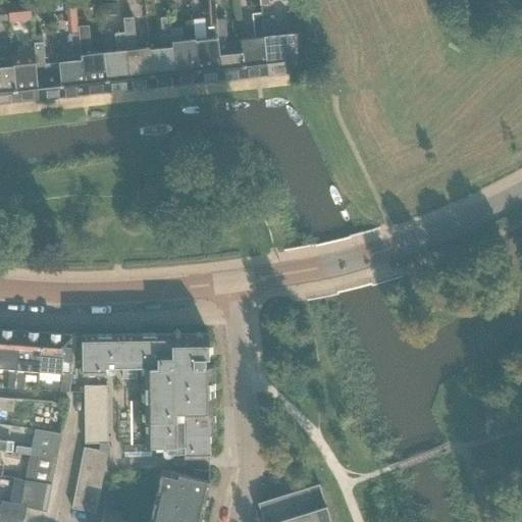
[(5,7),(7,20),(8,20),(8,23),(32,20),(29,0),(24,0),(6,3),(6,7),(5,7)]
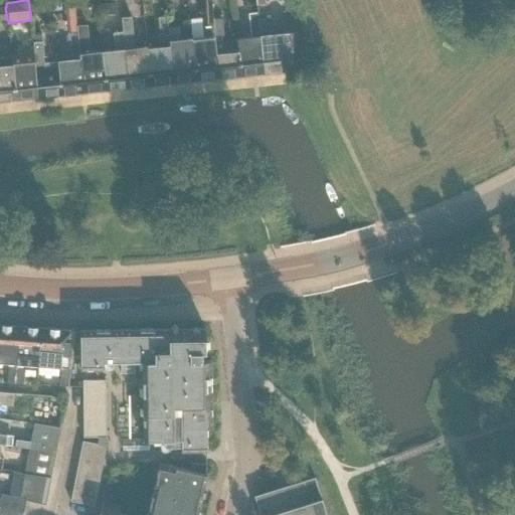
[(62,11),(60,0),(51,0),(53,12),(62,11)]
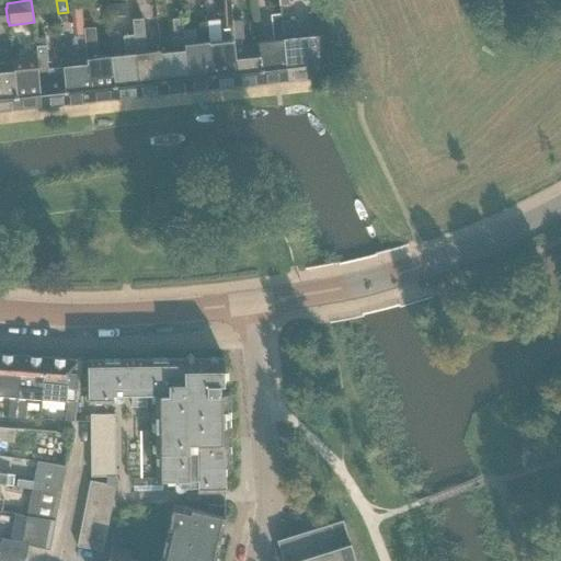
[(124,0),(106,0),(109,11),(109,18),(126,15),(124,0)]
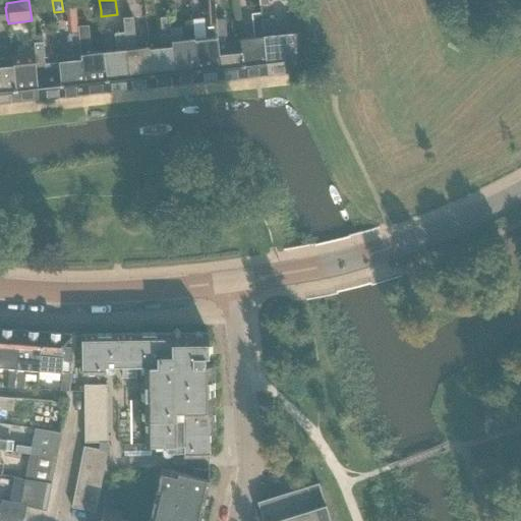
[(209,39),(206,39),(205,26),(193,27),(194,40),(198,81),(222,79),(216,20),(217,20),(215,0),(214,0),(205,1),(209,39)]
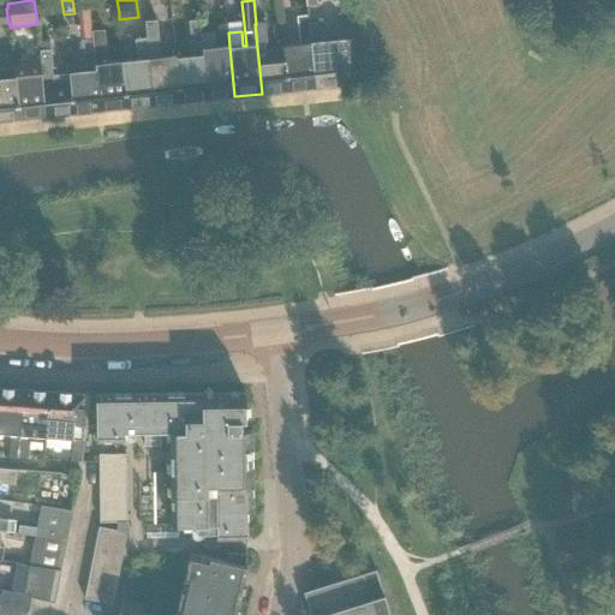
[(316,88),(311,45),(310,45),(306,17),(304,0),(294,0),(298,18),(300,46),(285,47),(285,51),(288,91),(316,88)]
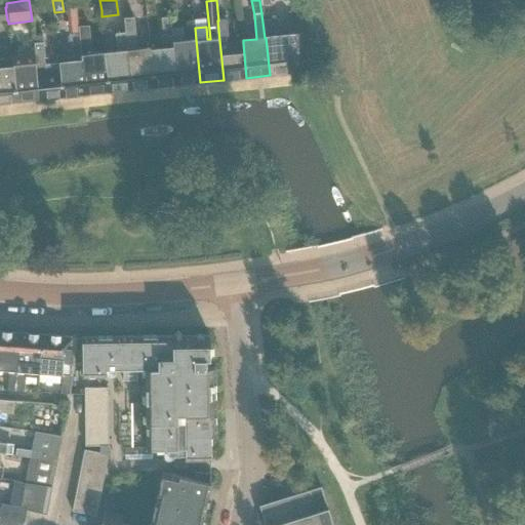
[(489,13),(493,3),(487,0),(470,0),(469,3),(489,13)]
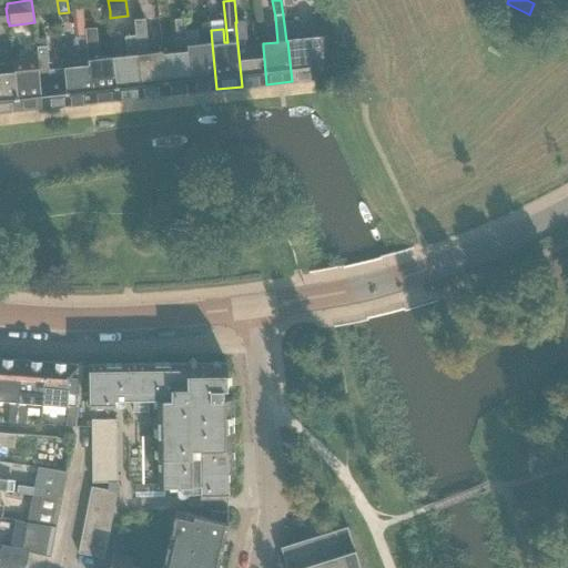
[(67,105),(92,102),(84,29),(82,2),(73,3),(77,38),(75,38),(78,63),(63,66),(64,69),(63,70),(67,105)]
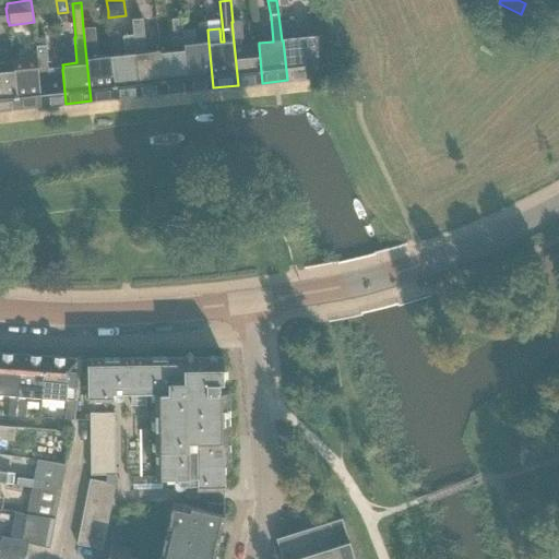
[(140,95),(164,93),(159,51),(149,52),(144,19),(133,20),(134,35),(133,36),(140,95)]
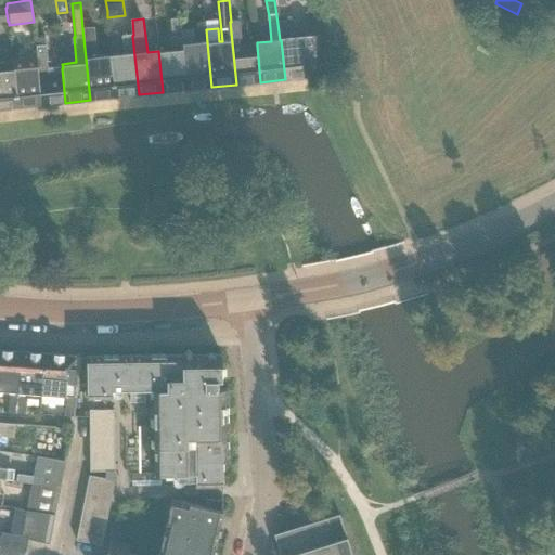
[(162,51),(158,51),(163,92),(188,90),(181,35),(183,35),(182,18),(172,20),(176,52),(162,53),(162,51)]
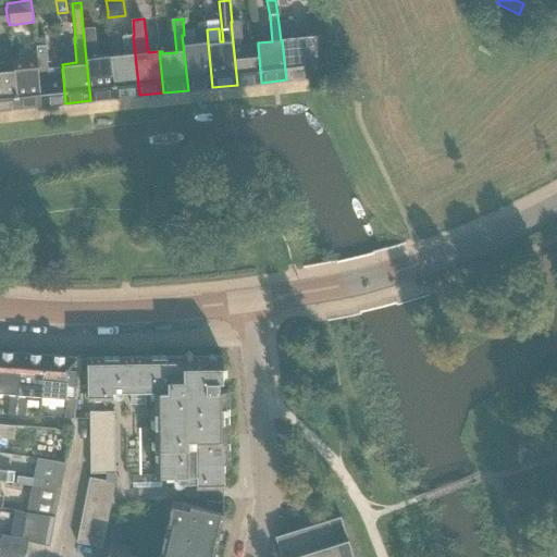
[(240,21),(232,22),(231,22),(237,85),(261,83),(258,46),(242,47),(242,40),(243,40),(240,21)]
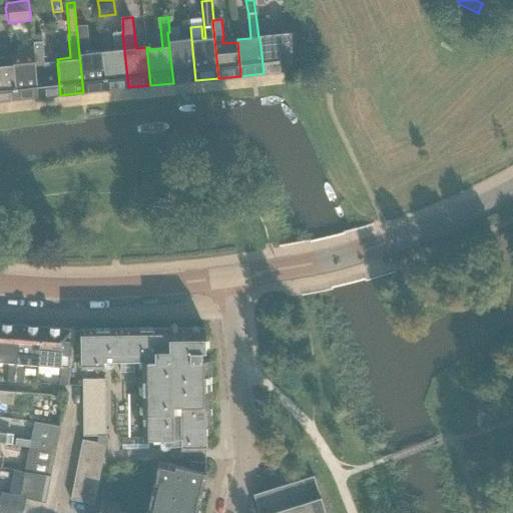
[(76,26),(83,92),(105,90),(102,58),(88,59),(87,52),(88,52),(86,25),(76,26)]
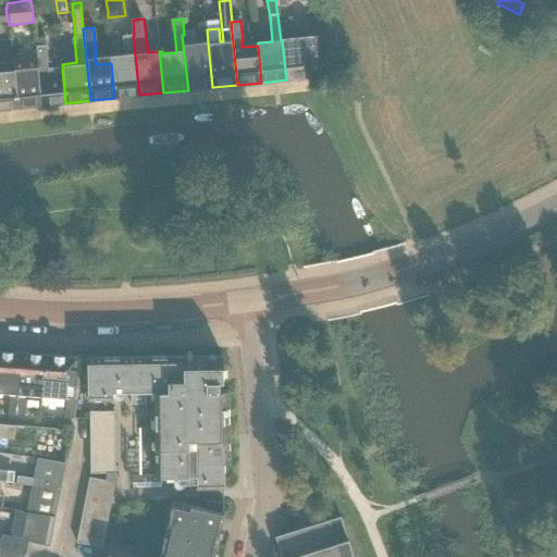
[(197,34),(184,35),(182,35),(188,90),(212,87),(208,42),(198,44),(197,34)]
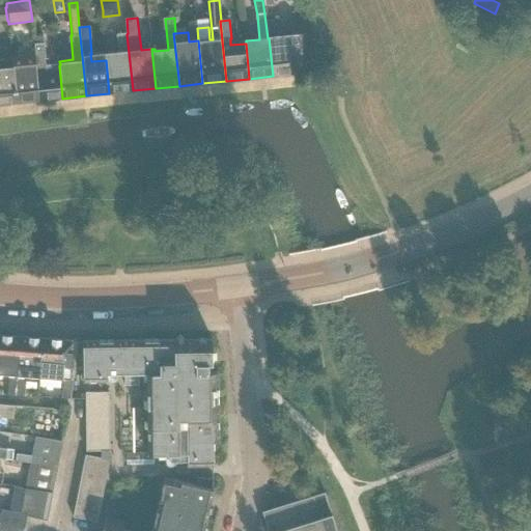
[(109,93),(133,90),(127,34),(118,35),(119,53),(107,54),(107,60),(106,60),(109,93)]
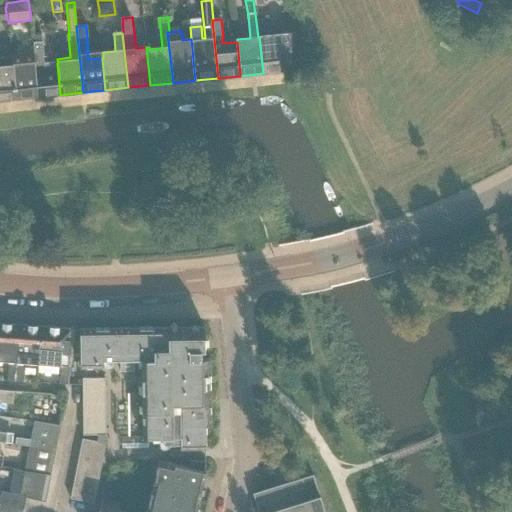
[(259,37),(263,73),(285,71),(284,58),(297,58),(297,59),(298,58),(293,34),(259,37)]
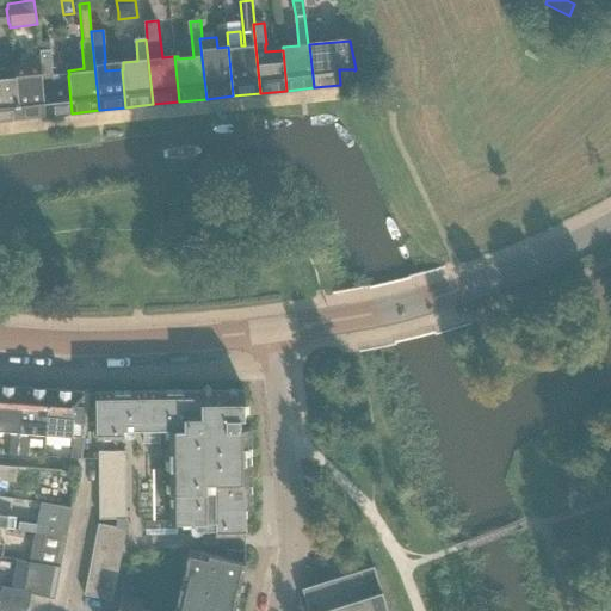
[(39,63),(45,116),(72,113),(68,75),(54,76),(50,44),(38,45),(39,63)]
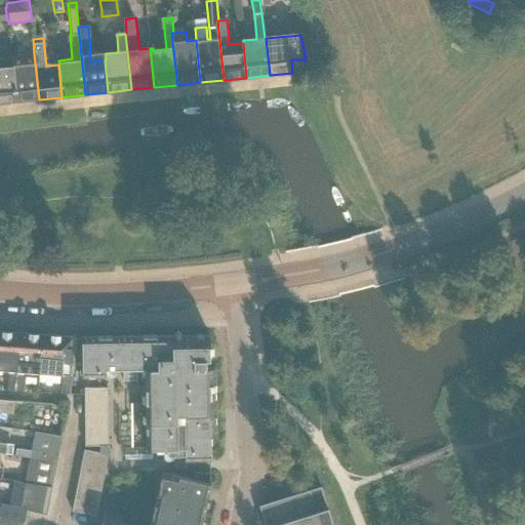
[(39,99),(34,54),(11,56),(11,58),(15,102),(39,99)]
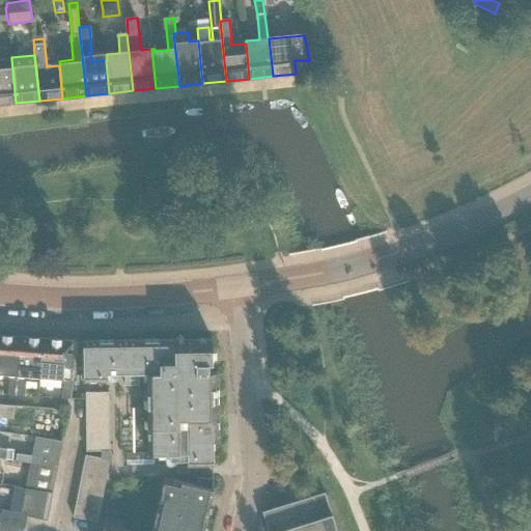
[(11,59),(0,60),(0,104),(16,103),(11,59)]
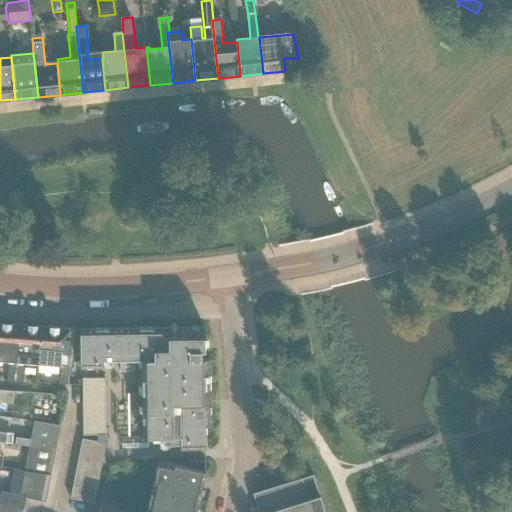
[(19,325),(0,323),(0,360),(10,362),(9,382),(14,382),(19,325)]
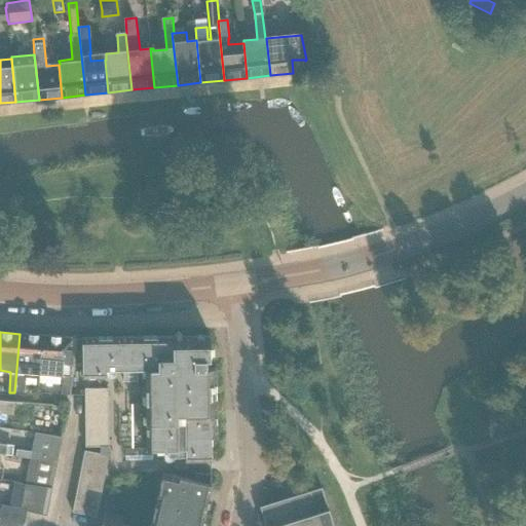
[(42,336),(20,334),(14,392),(24,393),(26,377),(38,378),(38,374),(39,374),(42,336)]
